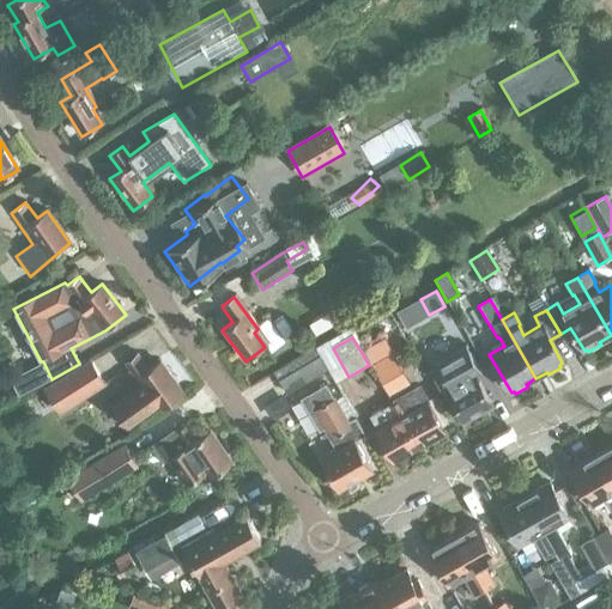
[(363,354),(369,364),(418,449),(443,434),(389,352),(385,342),(363,354)]
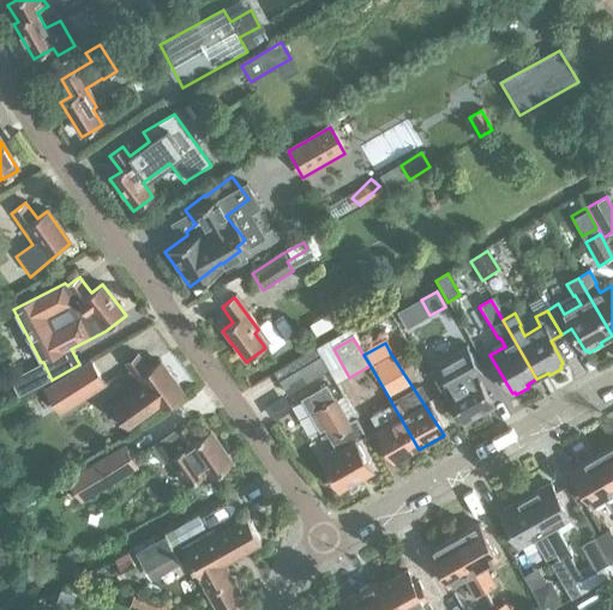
[(138,355),(124,366),(138,386),(112,406),(128,430),(158,409),(161,411),(182,396),(160,362),(149,370),(138,355)]
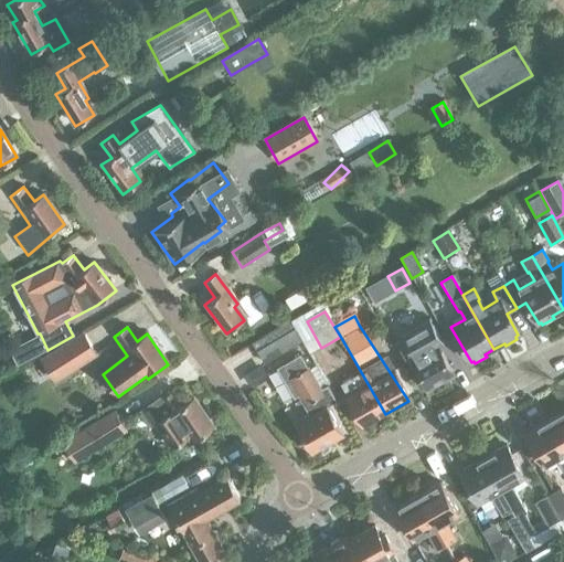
[(264,364),(302,342),(295,330),(256,352),(264,364)]
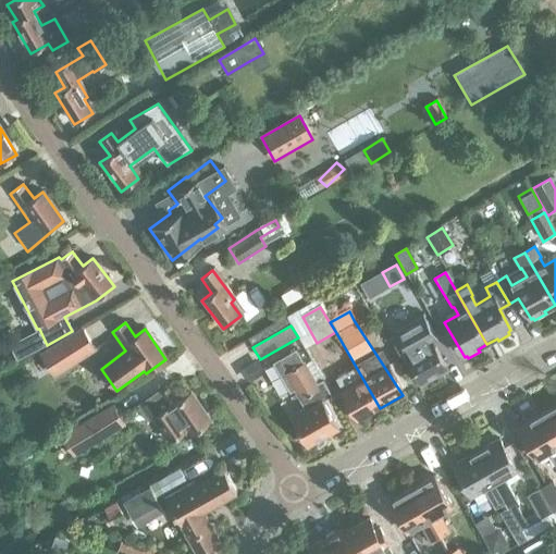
[(83,330),(40,356),(53,377),(95,351),(83,330)]
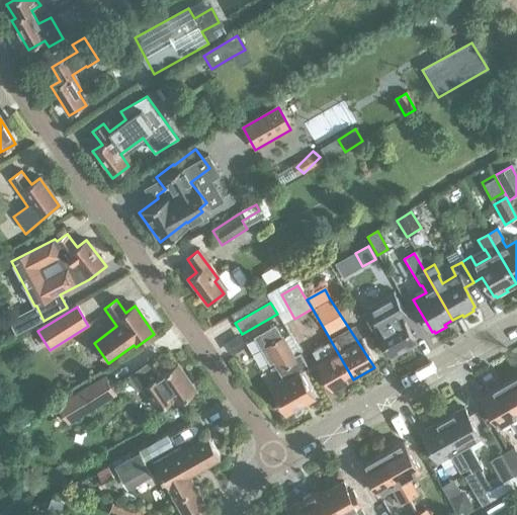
[(392,309),(373,319),(379,331),(378,332),(393,356),(415,343),(401,318),(398,319),(392,309)]
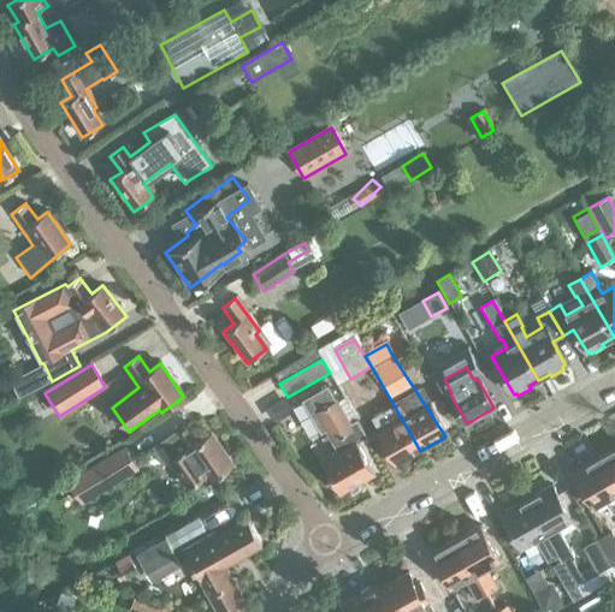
[(342,452),(321,463),(338,494),(343,492),(347,493),(352,489),(353,487),(373,475),(356,445),(366,440),(356,422),(348,426),(335,402),(315,414),(332,444),(336,441),(342,452)]
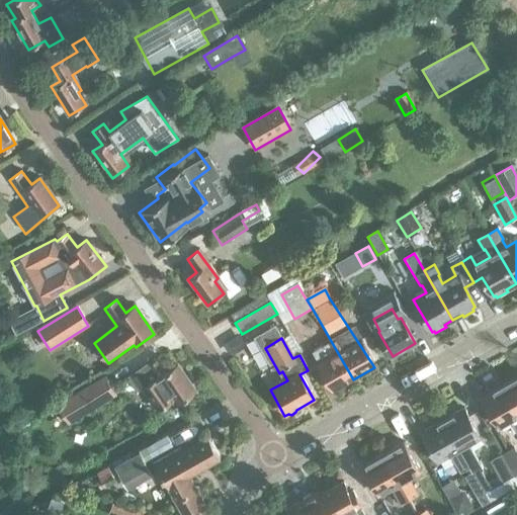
[(333,392),(353,379),(330,340),(311,353),(333,392)]
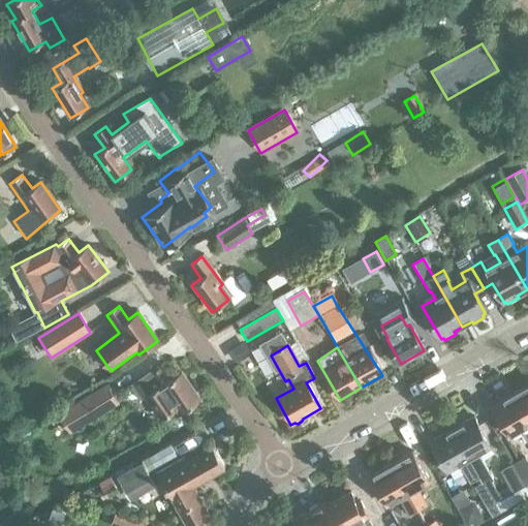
[(160,421),(177,409),(180,414),(199,400),(180,372),(172,378),(161,365),(149,374),(159,388),(144,398),(160,421)]
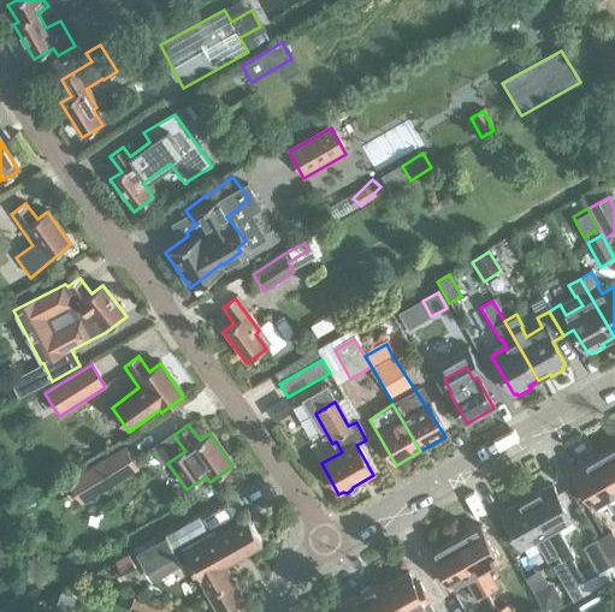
[(137,471),(124,449),(67,482),(81,506),(137,471)]
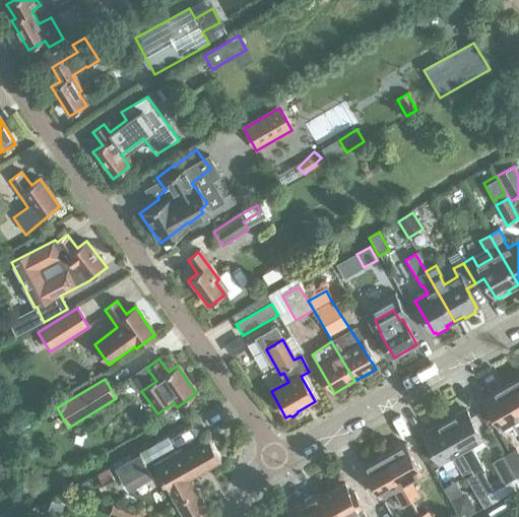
[(518,379),(504,388),(518,414),(518,379)]
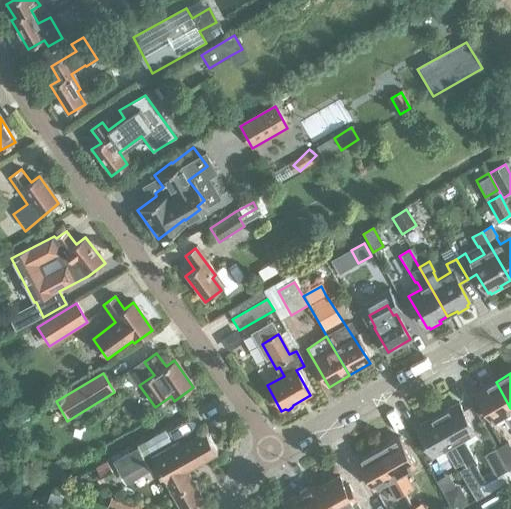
[(475,395),(492,425),(504,418),(510,430),(510,408),(496,382),(475,395)]
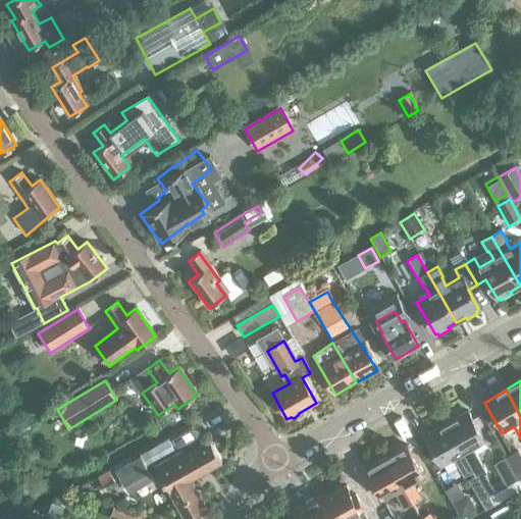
[(496,495),(483,474),(485,473),(471,448),(483,442),(467,412),(446,424),(464,456),(472,471),(476,478),(487,499),(496,495)]
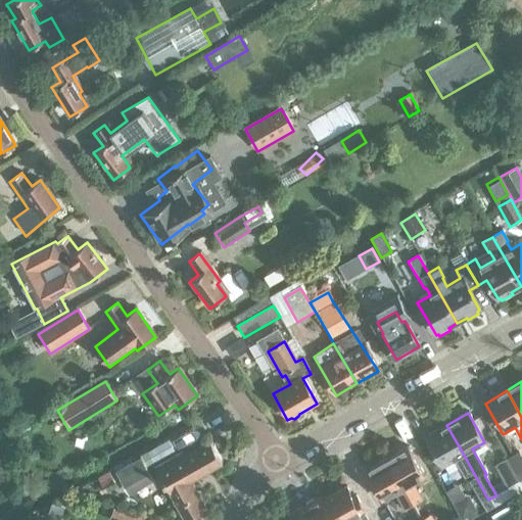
[(473,472),(465,457),(446,425),(425,437),(441,467),(454,460),(464,477),(473,472)]
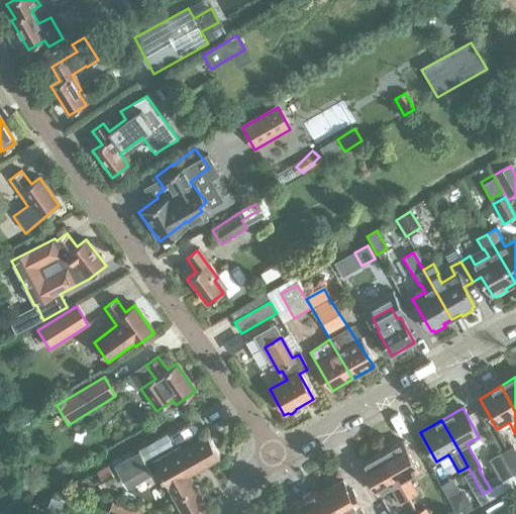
[(5,429),(0,431),(0,448),(13,441),(5,429)]
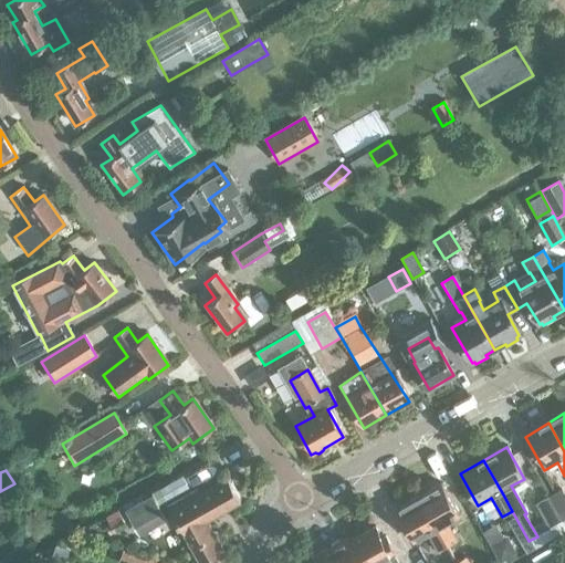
[(169,508),(182,533),(199,562),(203,562),(222,551),(206,523),(206,522),(241,502),(228,480),(201,496),(198,491),(169,508)]
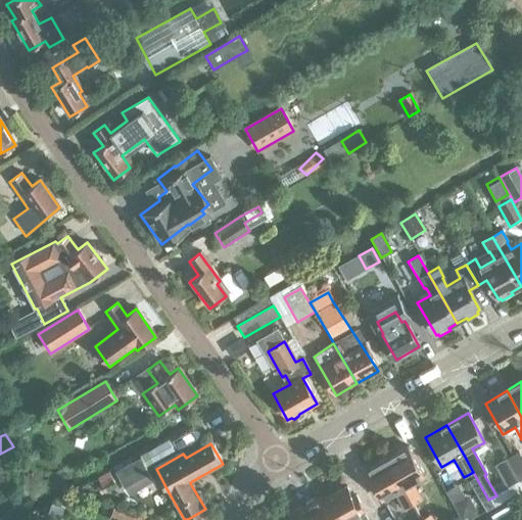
[(385,458),(404,490),(413,507),(422,502),(413,485),(425,478),(407,445),(385,458)]
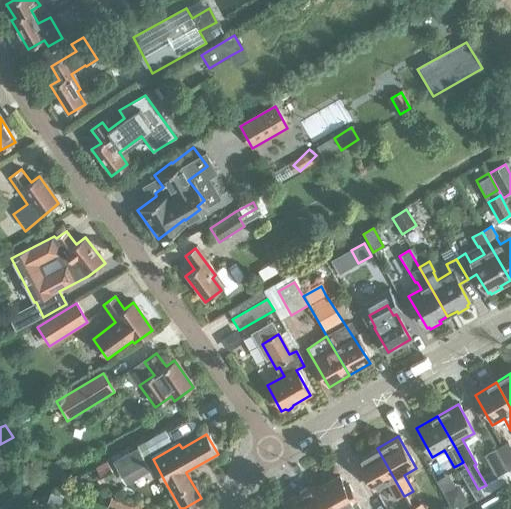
[(121,457),(107,465),(109,468),(98,475),(103,484),(103,483),(107,490),(118,484),(132,476),(130,471),(132,470),(138,481),(152,473),(146,462),(148,461),(139,446),(121,456),(121,457)]
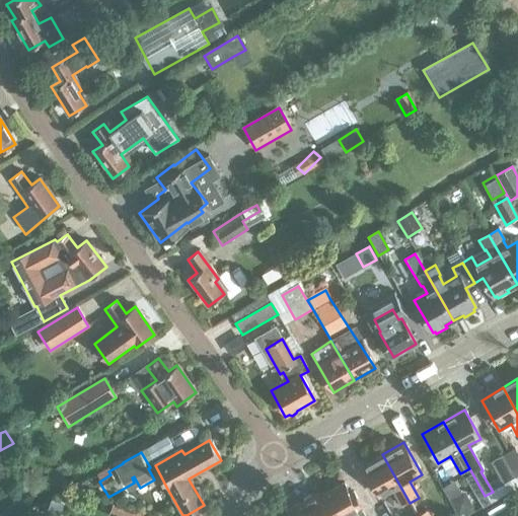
[(410,503),(400,487),(382,454),(361,466),(378,499),(391,492),(399,508),(410,503)]
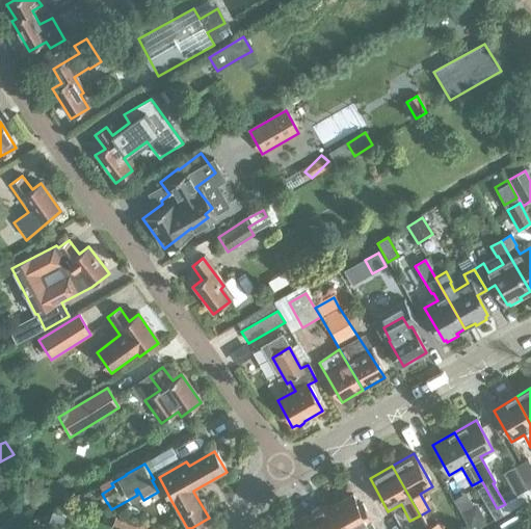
[(514,498),(527,491),(514,468),(502,475),(514,498)]
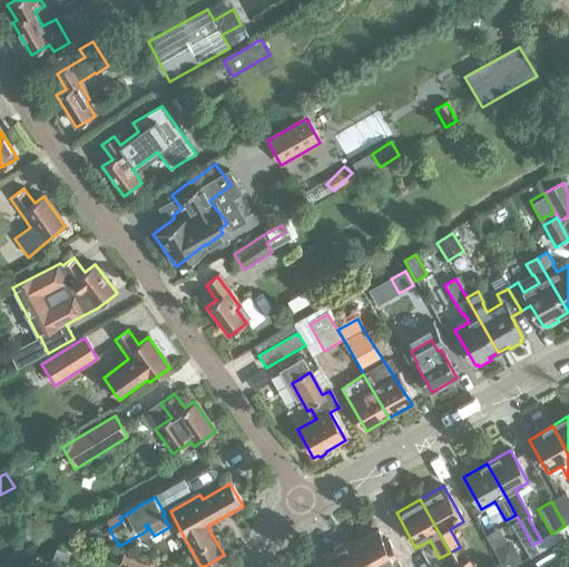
[(523,550),(526,549),(532,545),(520,522),(511,528),(523,550)]
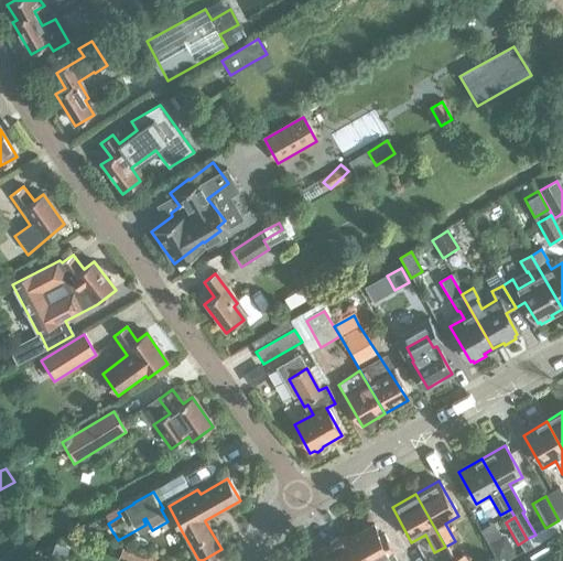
[(345,536),(343,537),(356,560),(396,560),(390,551),(392,550),(383,535),(379,537),(372,526),(348,540),(345,536)]
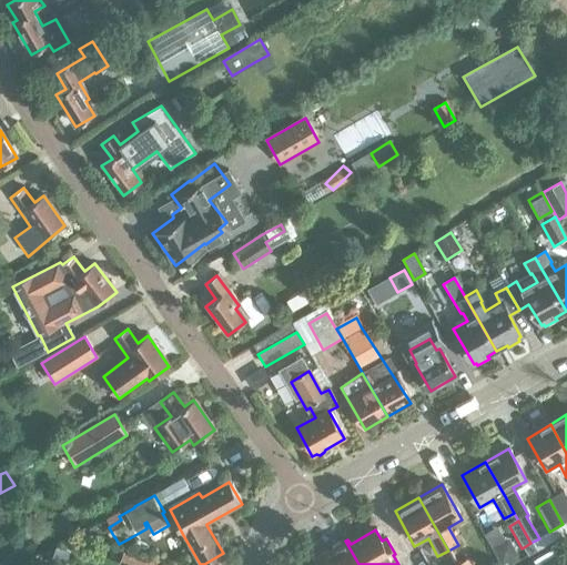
[(515,556),(506,540),(502,543),(496,533),(485,540),(498,564),(502,564),(515,556)]
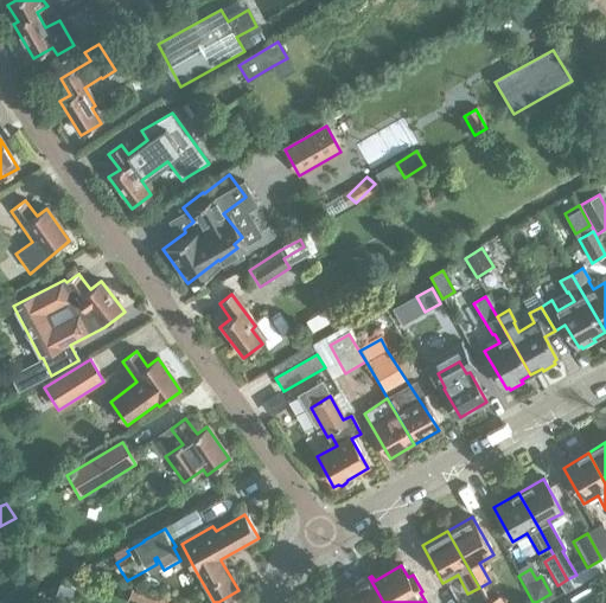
[(383,602),(369,577),(367,579),(335,597),(337,602),(383,602)]
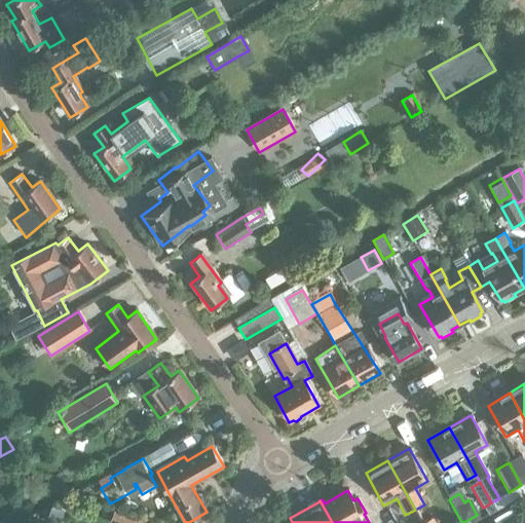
[(53,509),(47,522),(60,522),(64,513),(53,509)]
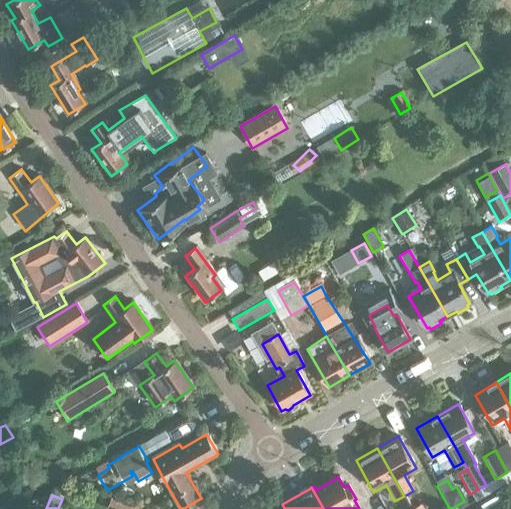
[(510,508),(510,495),(489,508),(510,508)]
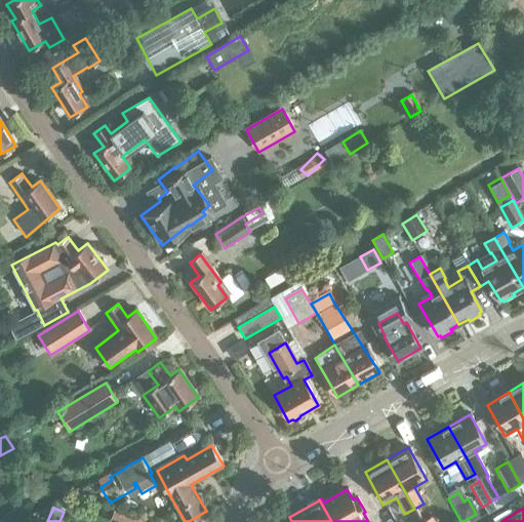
[(144,521),(113,510),(110,521),(144,521)]
